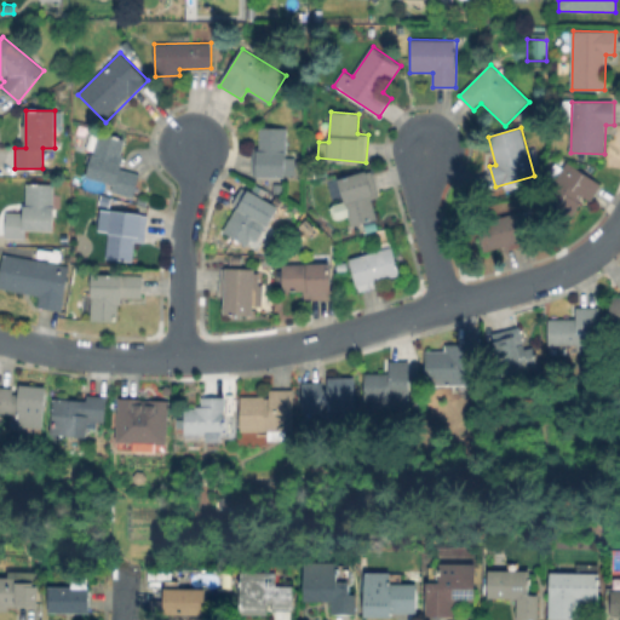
[(286,128),(283,177),(253,176),(253,149),(259,149),(260,128),(286,128)]
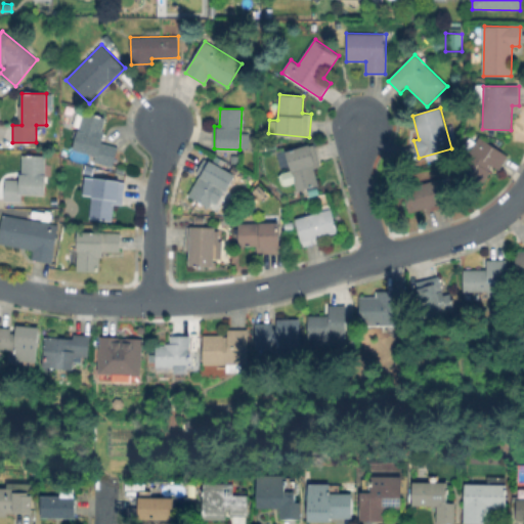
[(118,147),(115,168),(94,162),(96,156),(74,149),(84,112),(106,118),(101,142),(118,147)]
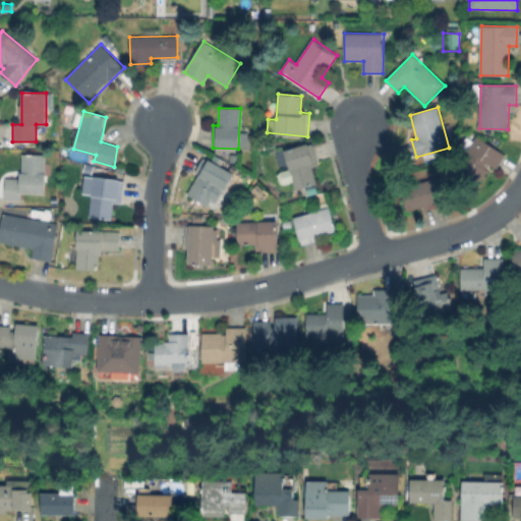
[(506,155),(497,169),(491,166),(476,189),(453,174),(477,136),(506,155)]
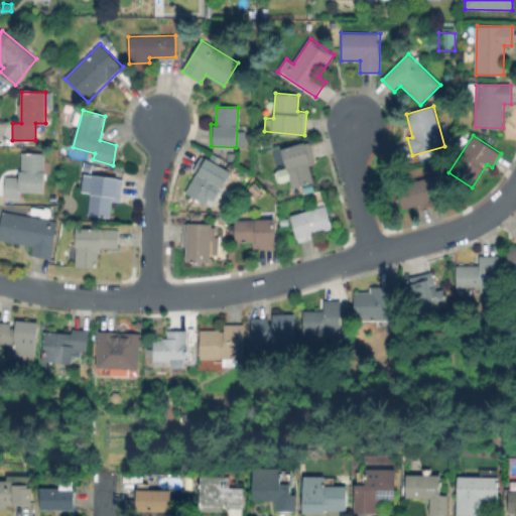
[(314,182),(292,188),(282,149),(309,142),(315,165),(309,166),(314,182)]
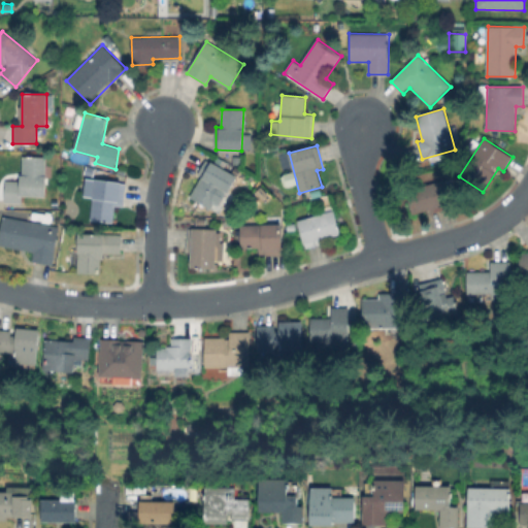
[(45,158),(44,195),(22,195),(22,202),(5,202),(5,180),(21,182),(22,157),(45,158)]
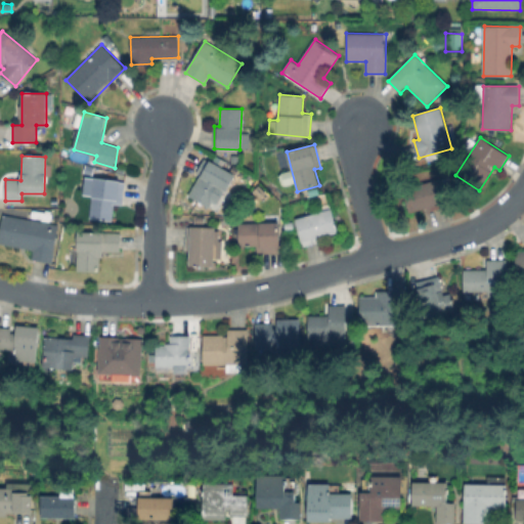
[(242,157),(242,164),(230,163),(231,156),(242,157)]
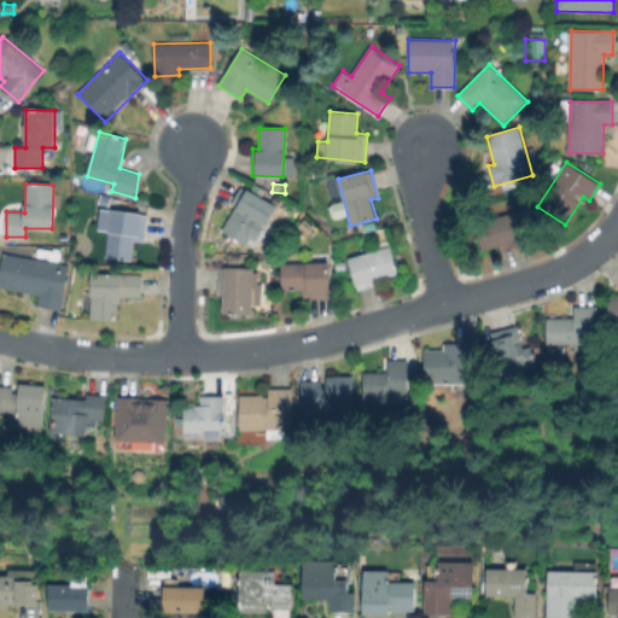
[(278,208),(267,226),(261,222),(246,245),(223,232),(249,190),(278,208)]
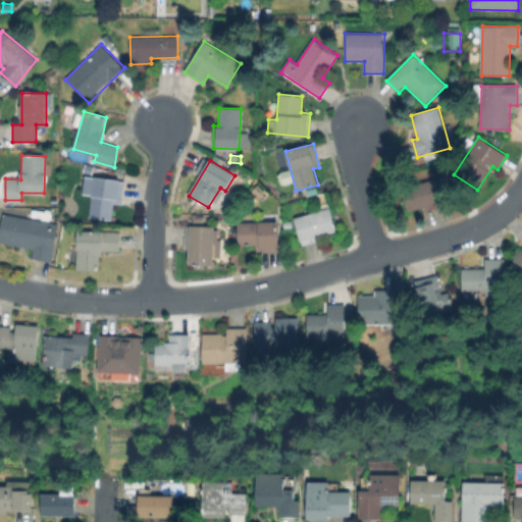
[(124,183),(121,205),(114,204),(112,220),(89,217),(95,177),(124,183)]
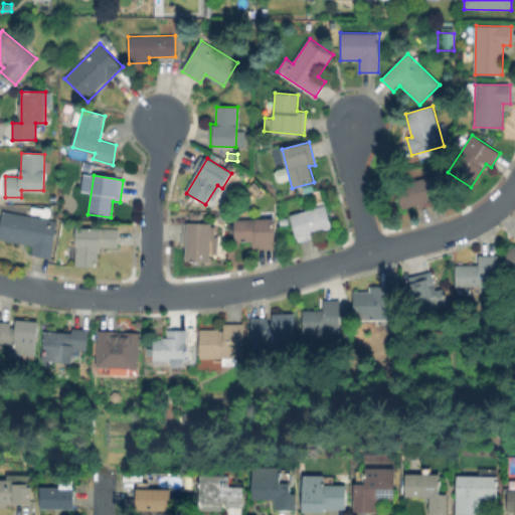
[(439,199),(403,208),(397,186),(433,177),(439,199)]
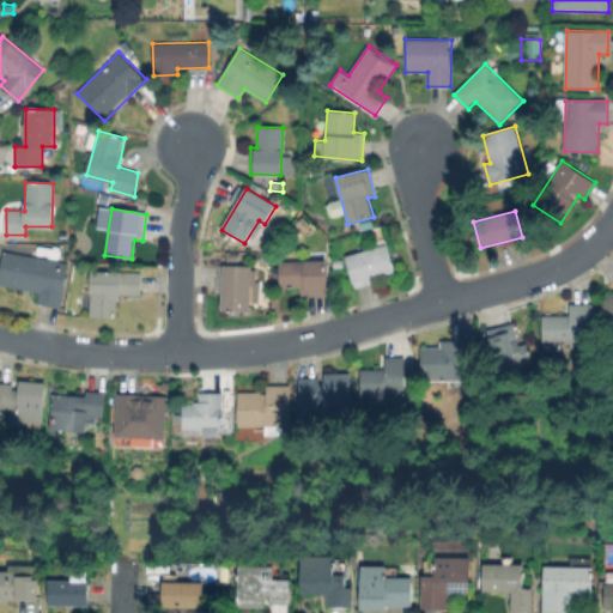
[(377,283),(356,290),(346,256),(370,249),(364,232),(382,226),(396,272),(376,278),(377,283)]
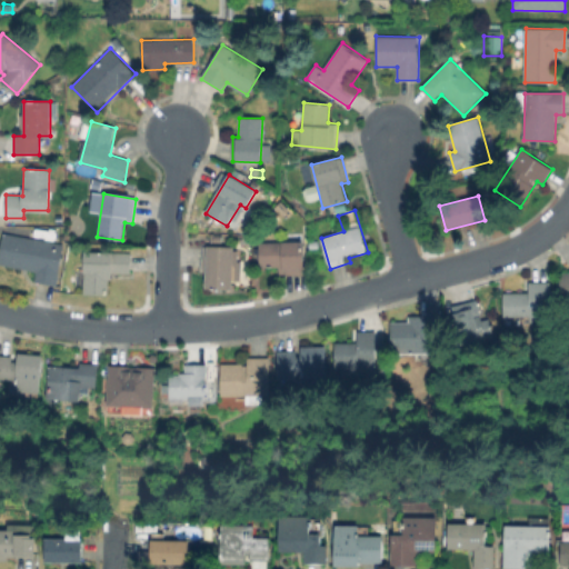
[(63,245),(56,286),(35,282),(37,270),(0,263),(0,248),(3,233),(63,245)]
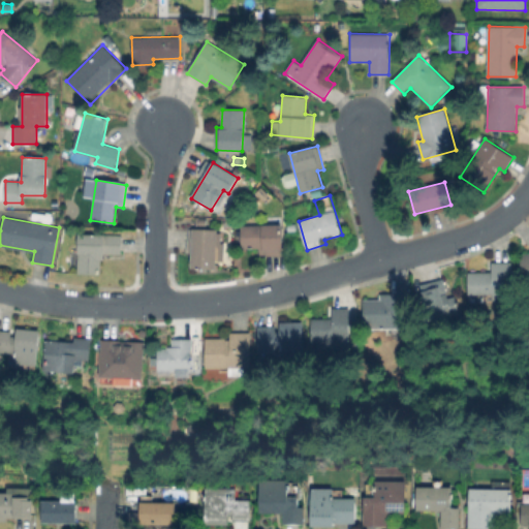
[(207,218),(206,225),(196,224),(196,217),(207,218)]
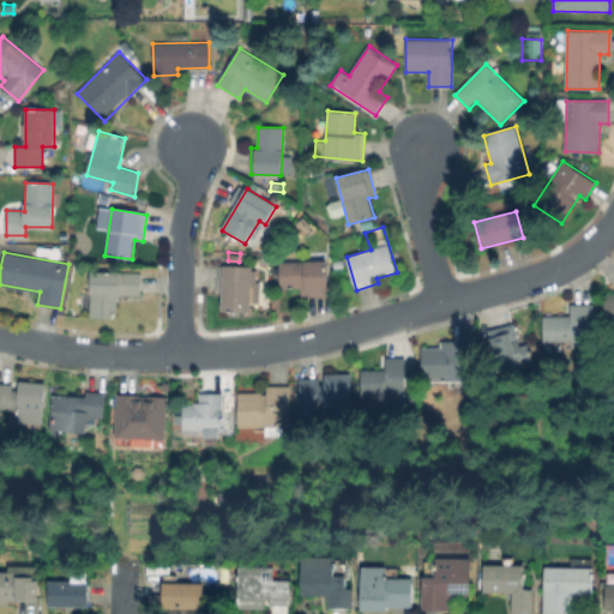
[(326,260),(329,298),(300,299),(300,288),(281,289),(280,263),(326,260)]
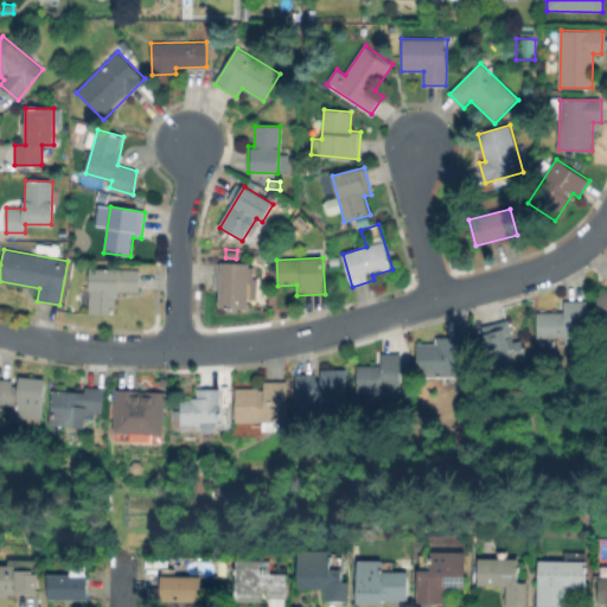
[(249,264),(247,308),(219,307),(221,288),(216,288),(217,263),(249,264)]
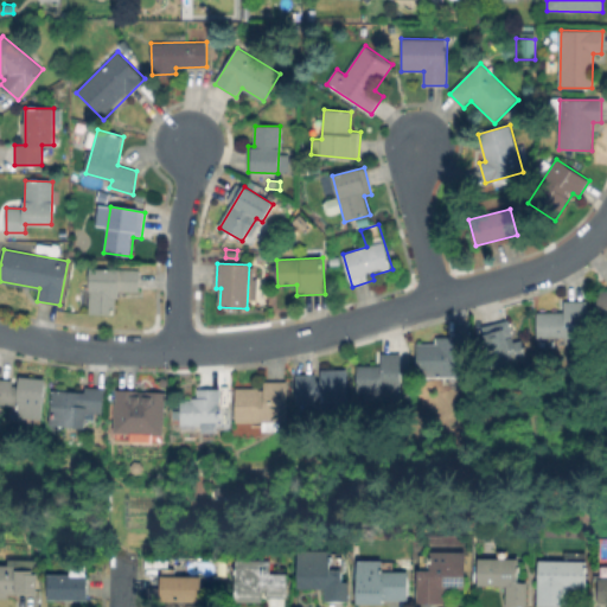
[(140,270),(139,294),(117,293),(116,314),(89,313),(90,269),(140,270)]
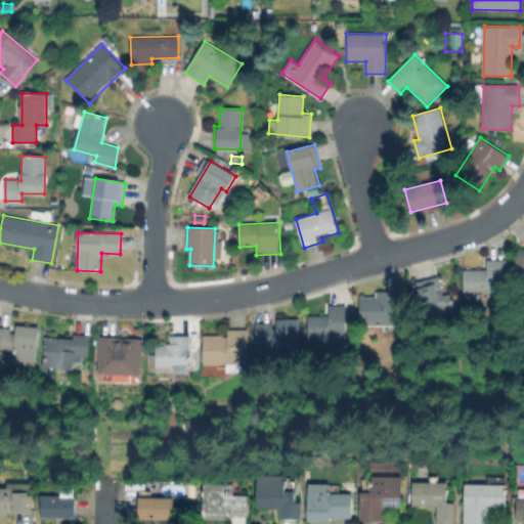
[(523,250),(513,250),(513,277),(523,276),(523,250)]
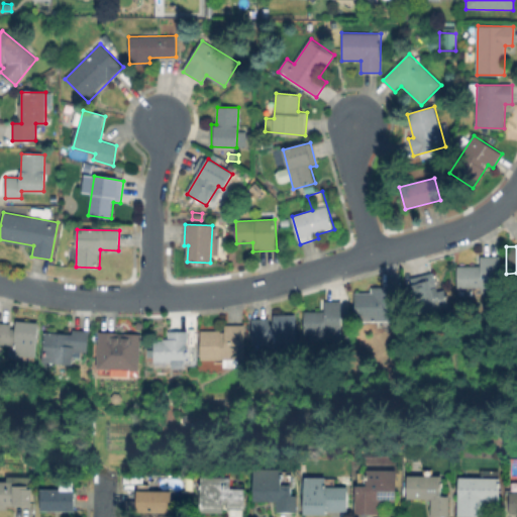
[(500,256),(500,293),(481,293),(481,288),(457,288),(457,267),(480,267),(481,257),(500,256)]
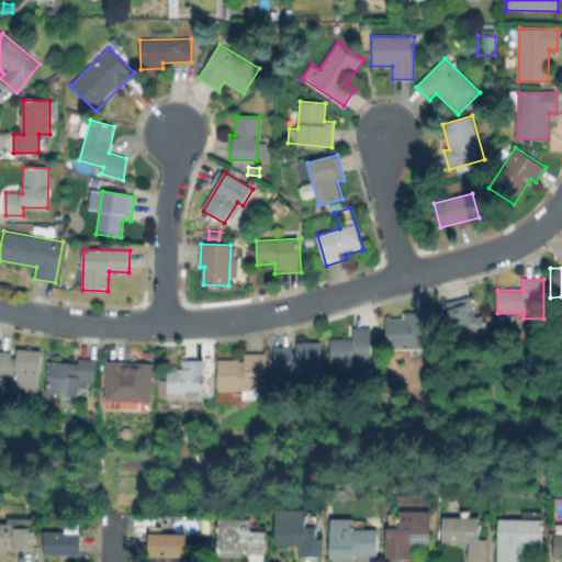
[(470,298),(475,318),(483,316),(487,333),(473,336),(475,345),(454,350),(442,305),(470,298)]
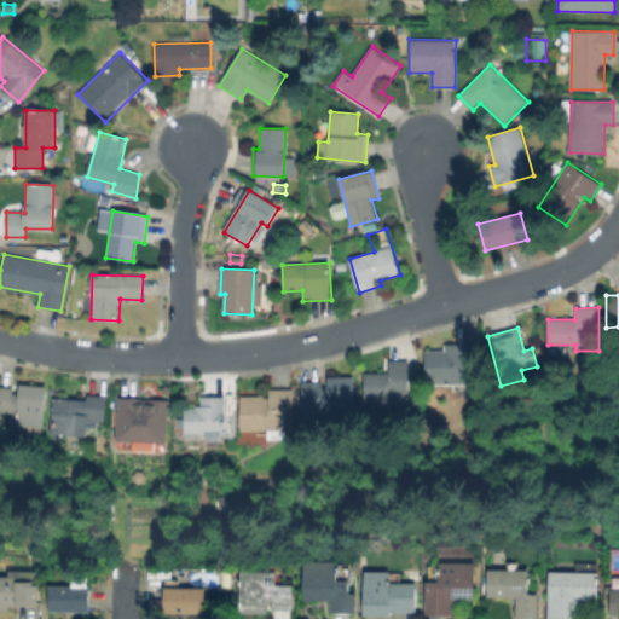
[(475,345),(476,385),(426,385),(424,351),(445,351),(445,345),(475,345)]
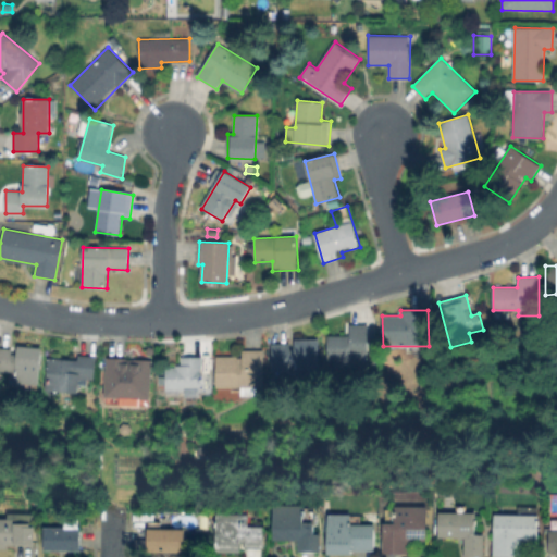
[(369,325),(369,368),(327,368),(327,336),(349,336),(348,325),(369,325)]
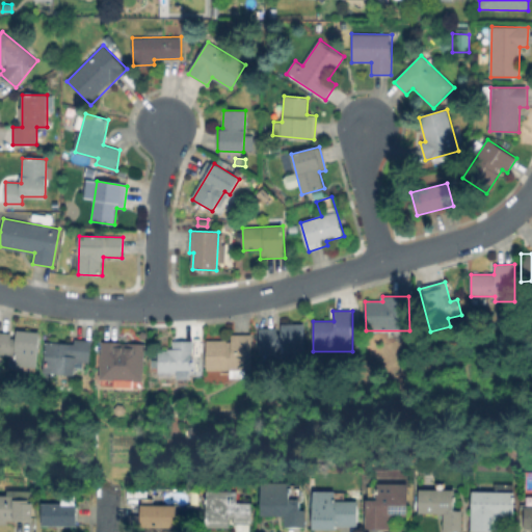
[(304,323),(306,362),(283,363),(283,353),(261,354),(261,329),(282,328),(281,324),(304,323)]
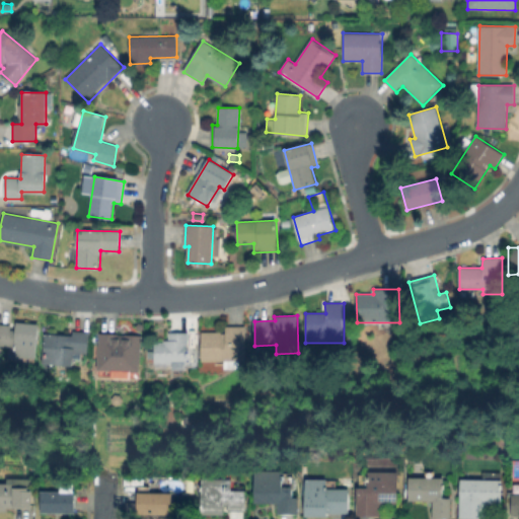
[(0,321),(16,323),(16,321),(40,323),(36,357),(15,355),(15,347),(0,345),(0,321)]
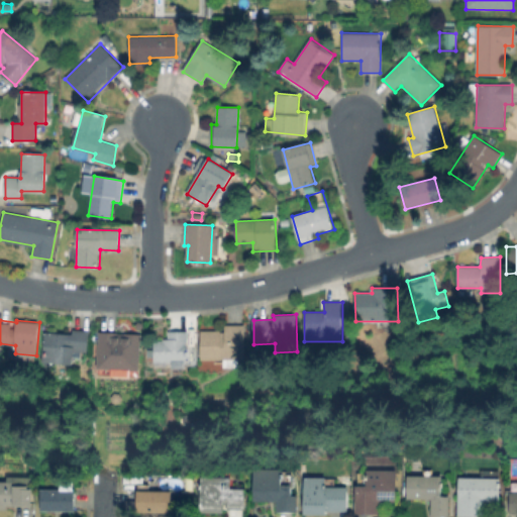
[(245,325),(244,360),(200,360),(202,330),(225,331),(225,325),(245,325)]
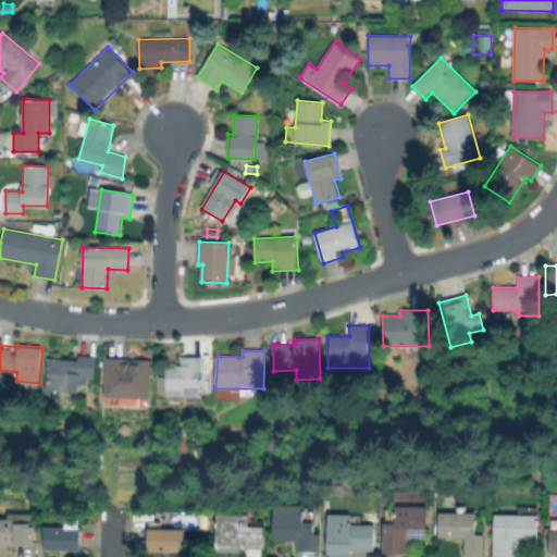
[(97,357),(95,380),(79,378),(78,392),(46,388),(49,357),(78,359),(78,355),(97,357)]
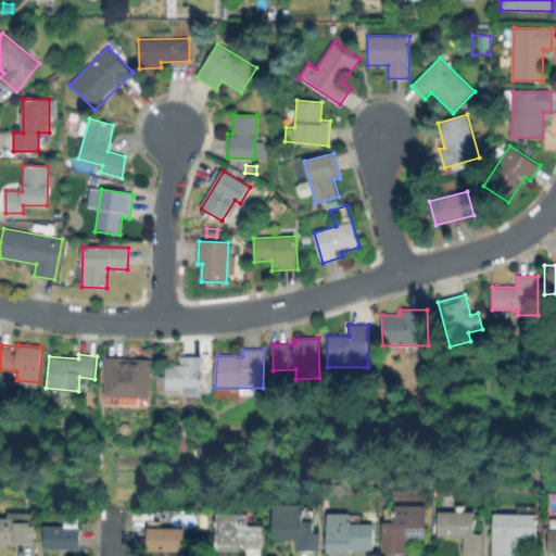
[(202,367),(202,393),(163,393),(163,367),(184,367),(184,357),(202,357),(202,367)]
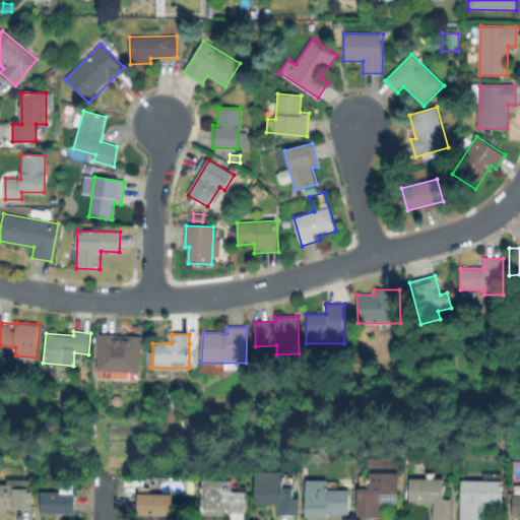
[(140,368),(140,380),(116,379),(116,375),(99,374),(100,335),(141,337),(140,368)]
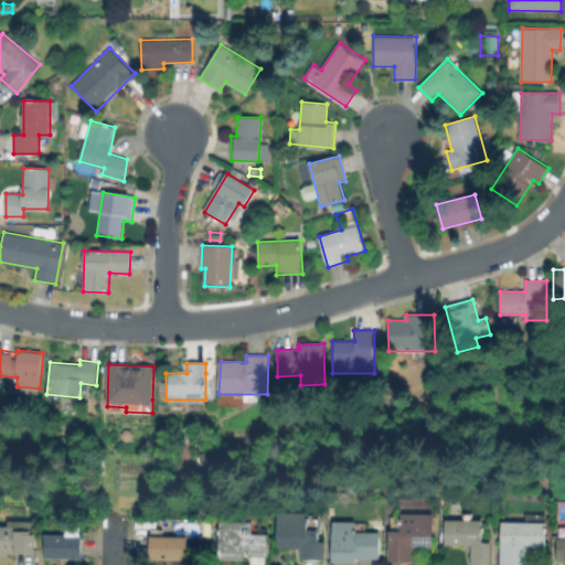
[(324,541),(324,558),(302,558),(302,547),(277,547),(276,512),(306,512),(306,530),(318,530),(318,541),(324,541)]
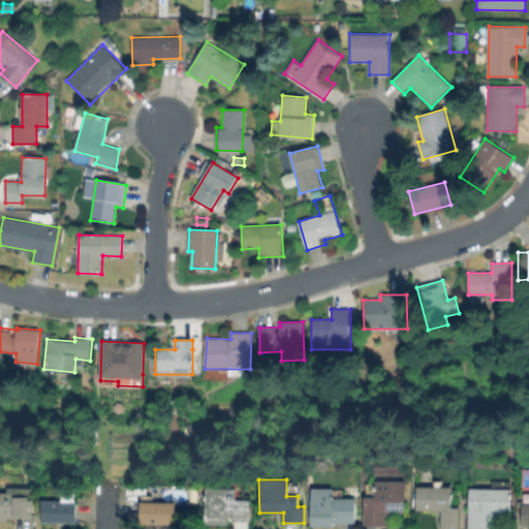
[(406,481),(405,512),(389,512),(389,525),(364,524),(364,496),(374,497),(375,480),(406,481)]
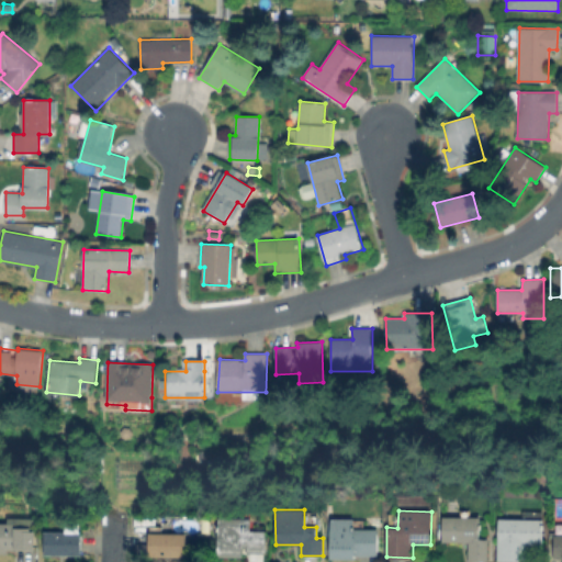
[(489,539),(489,561),(469,561),(469,542),(442,541),(442,516),(479,517),(479,539),(489,539)]
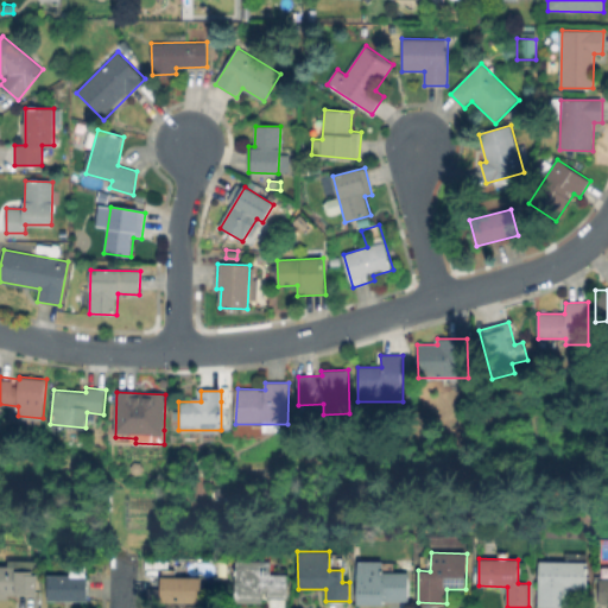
[(287,574),(287,597),(267,597),(267,593),(263,593),(263,603),(235,602),(235,561),(261,561),(261,574),(287,574)]
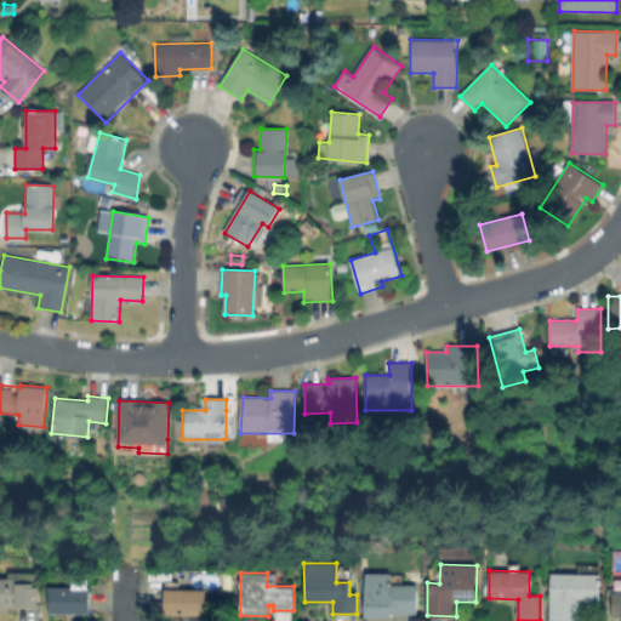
[(600,574),(600,602),(581,602),(581,620),(550,620),(551,573),(600,574)]
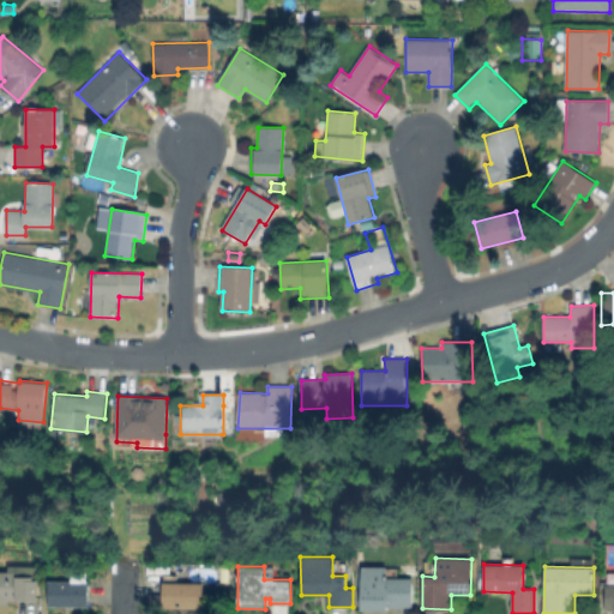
[(414,577),(414,611),(360,611),(360,567),(384,567),(384,577),(414,577)]
